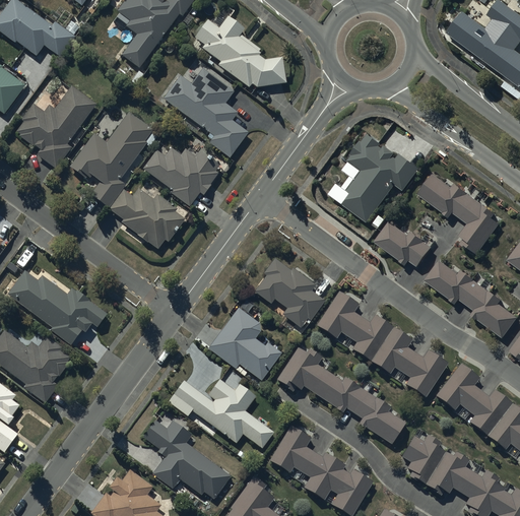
[(9,0),(0,12),(0,31),(15,43),(16,41),(36,55),(44,45),(58,56),(74,35),(54,20),(52,24),(18,0),(9,0)]
